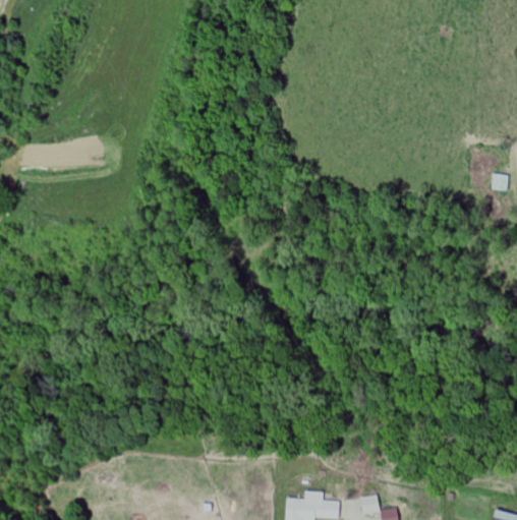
[(508,175),(492,174),(491,189),(507,190),(508,175)]
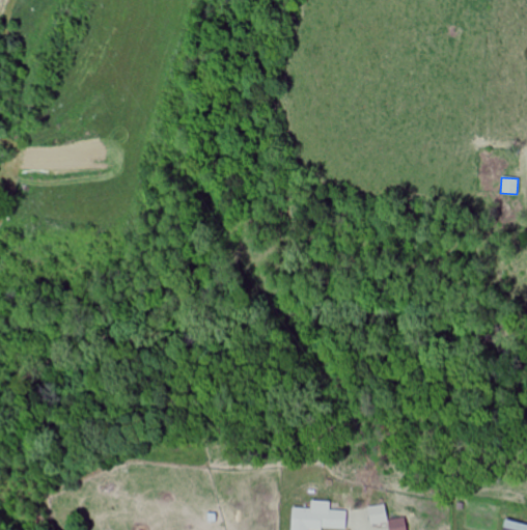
[(292,507),(290,529),(308,529),(332,529),(344,529),(345,511),(329,510),(329,501),(311,500),(310,508),(292,507)]
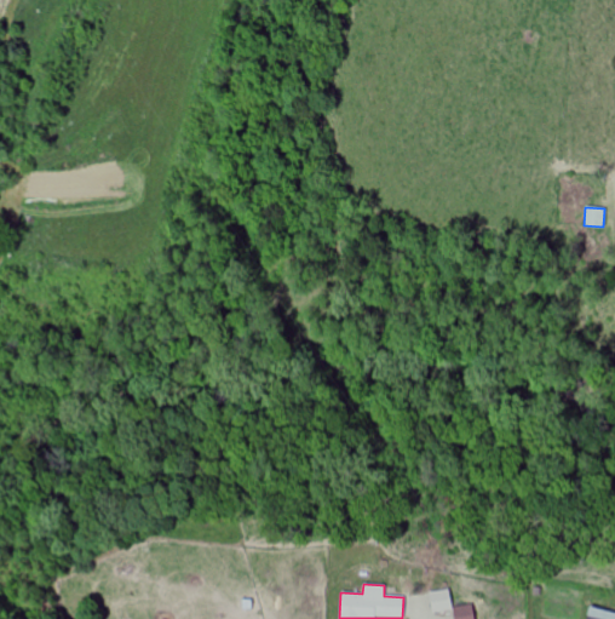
[(427,592),(432,613),(452,609),(448,589),(427,592)]
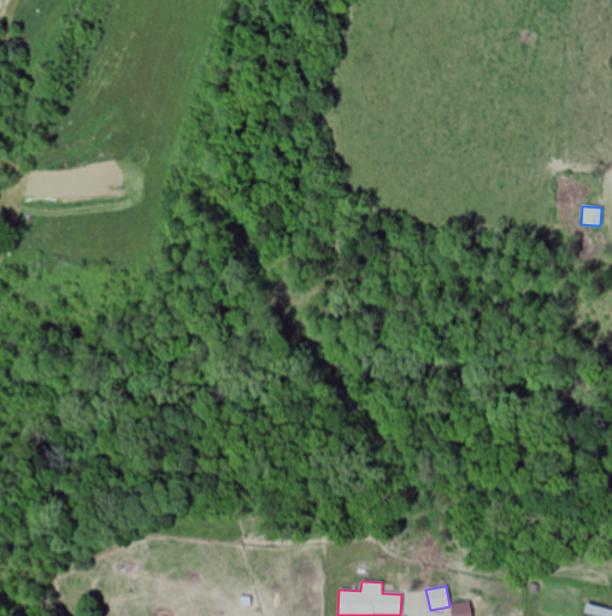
[(471,615),(469,602),(449,604),(451,615),(471,615)]
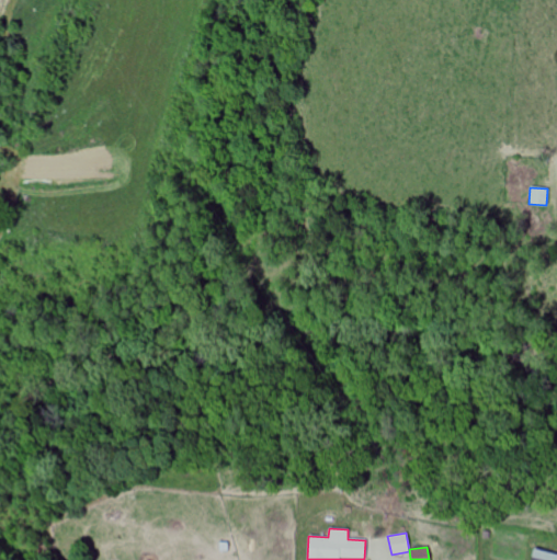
[(556,559),(556,555),(534,549),(531,559),(556,559)]
